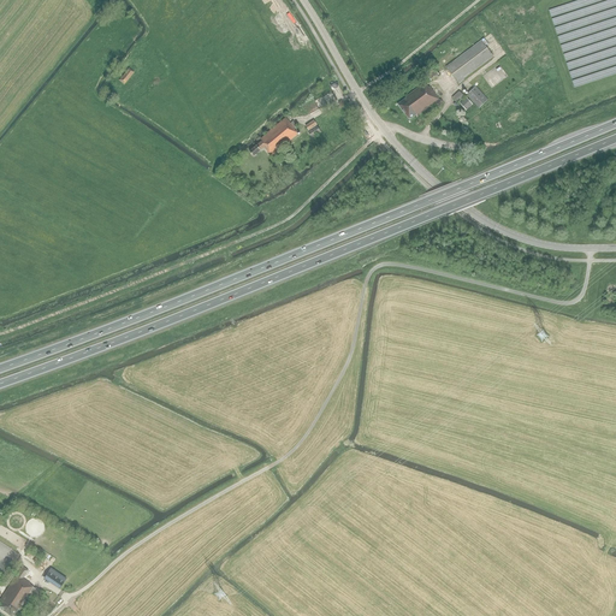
[(463,78),(493,57),(481,41),(445,67),(458,84),(463,80),(463,78)]
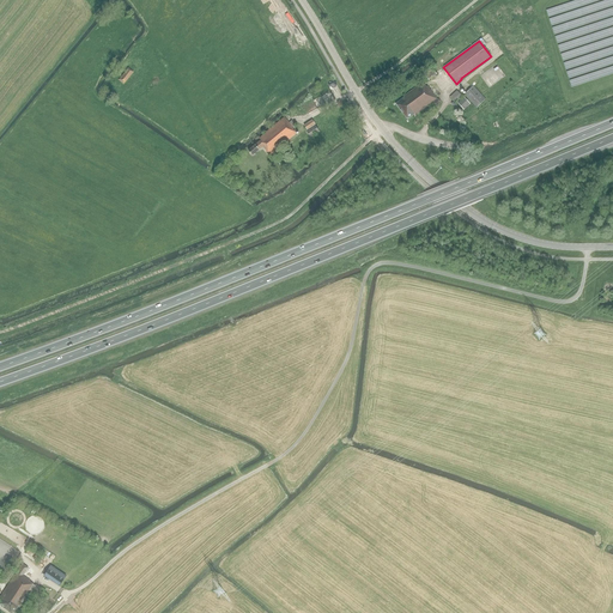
[(453,58),(448,52),(437,60),(441,66),(453,58)]
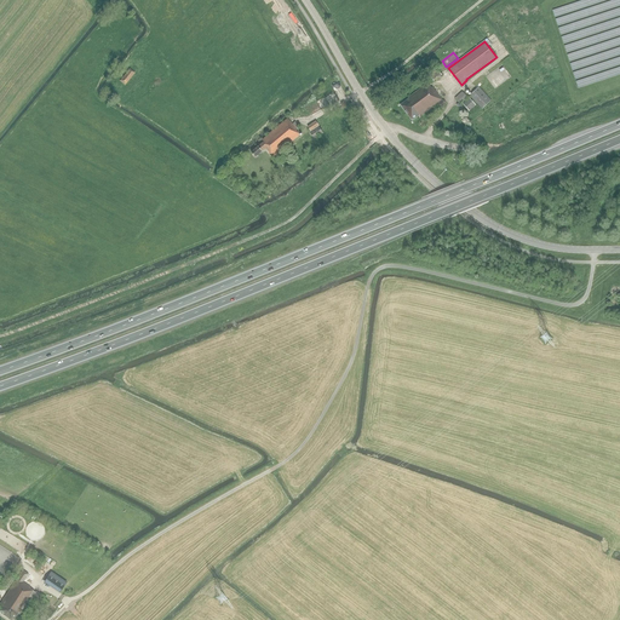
[(125,85),(135,73),(130,69),(120,81),(125,85)]
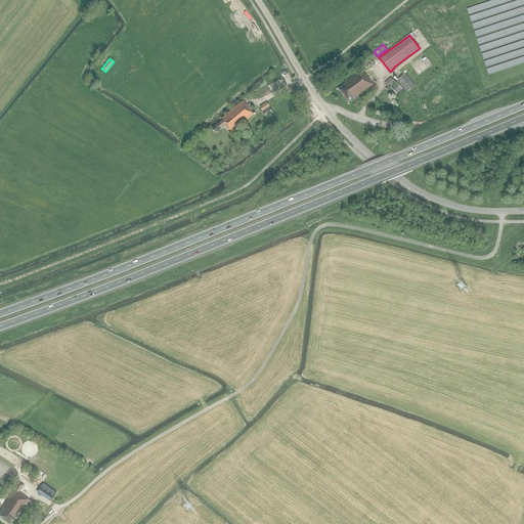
[(369,59),(363,63),(367,69),(374,64),(369,59)]
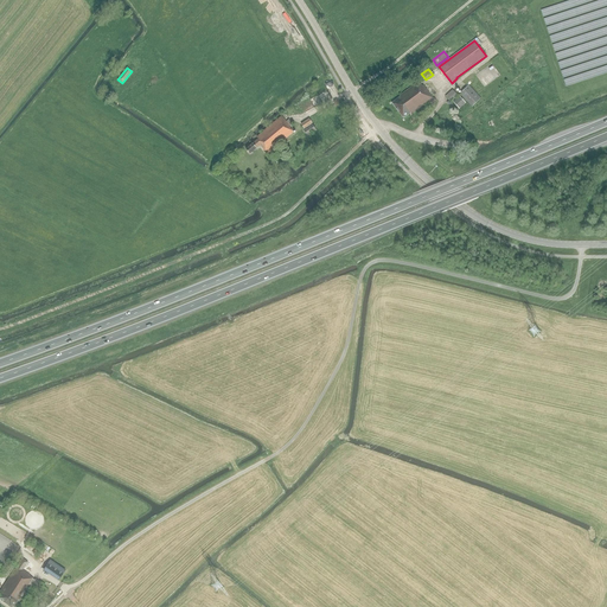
[(411,114),(429,101),(433,98),(423,85),(422,87),(419,82),(400,96),(400,97),(391,103),(403,119),(410,113),(411,114)]
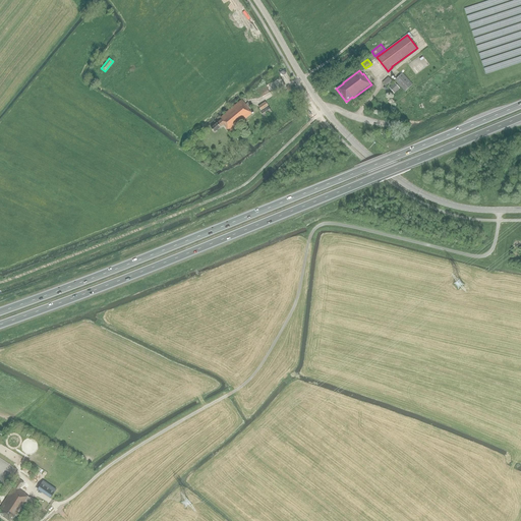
[(405,92),(412,84),(402,73),(395,80),(405,92)]
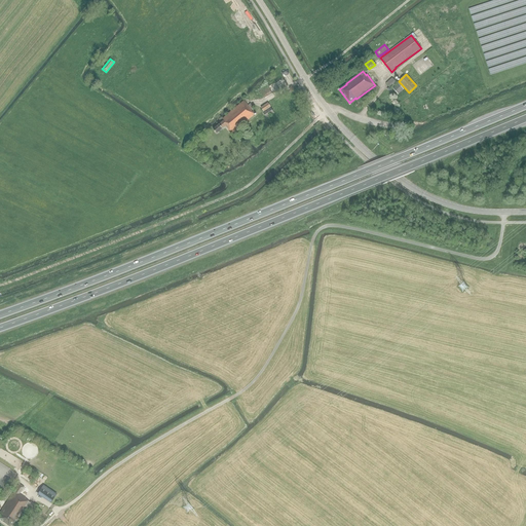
[(390,88),(397,82),(391,78),(386,83),(390,88)]
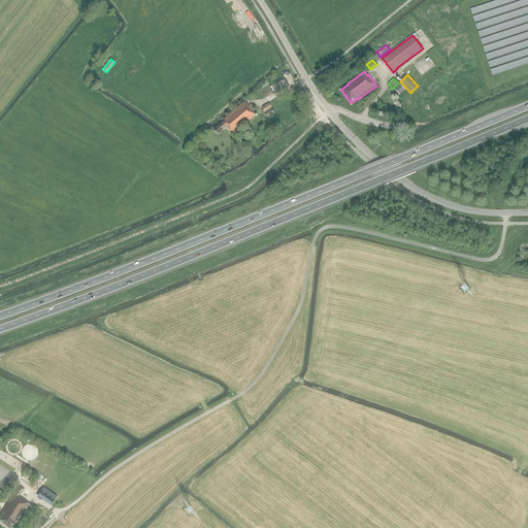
[(394,89),(399,95),(404,90),(400,84),(394,89)]
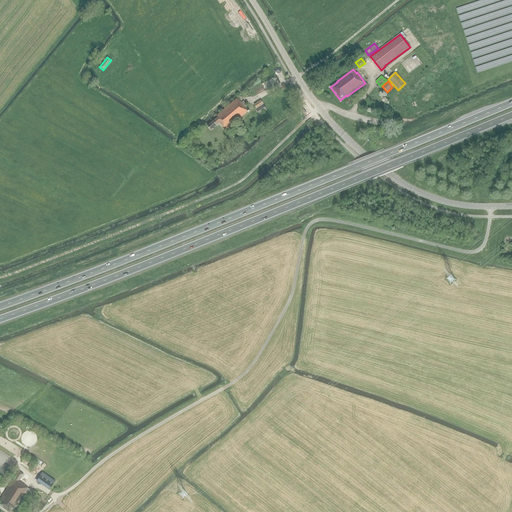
[(245,107),(244,106),(238,98),(217,115),(218,117),(207,126),(211,130),(219,123),(225,130),(247,112),(247,111),(244,108),(245,107)]
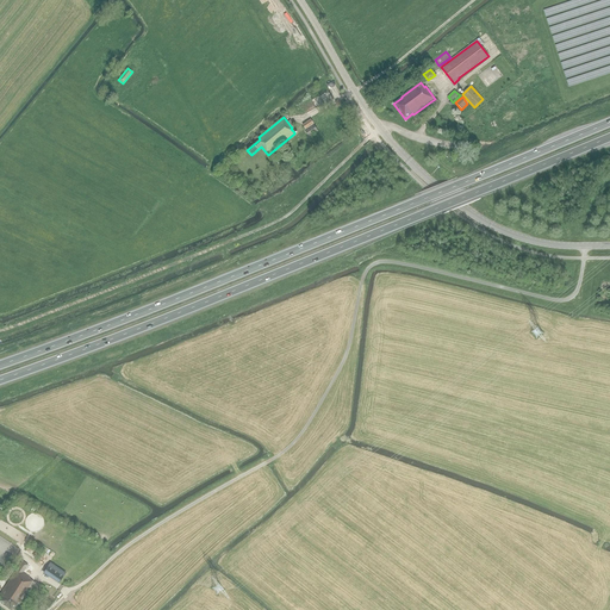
[(305,129),(313,124),(311,119),(303,125),(305,129)]
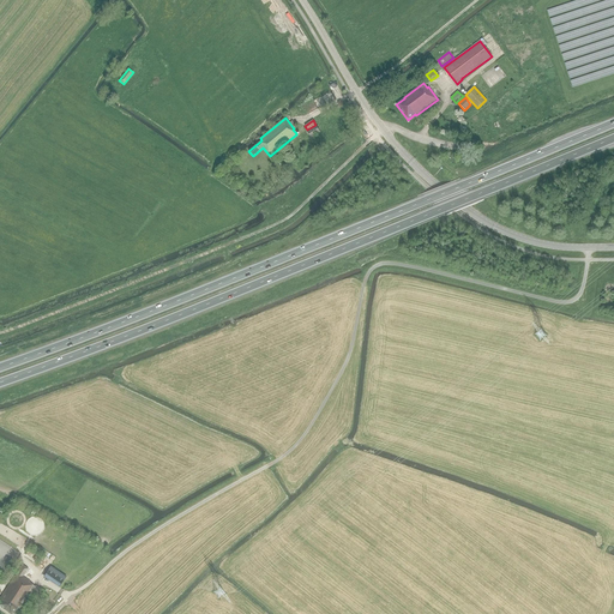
[(306,131),(311,138),(320,132),(315,125),(307,130),(306,131)]
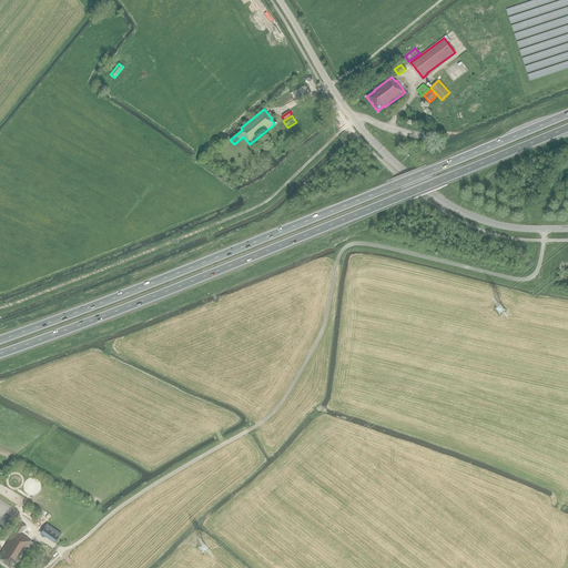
[(32,543),(26,538),(27,538),(21,534),(26,526),(21,523),(0,553),(0,561),(9,567),(11,567),(16,563),(18,564),(30,547),(32,543)]
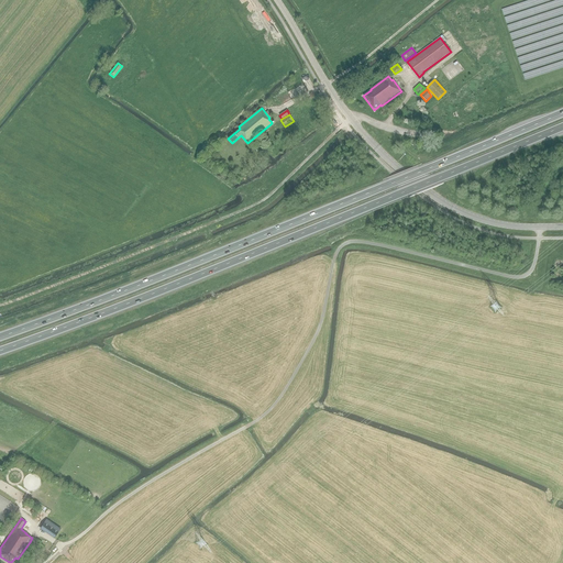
[(56,526),(50,534),(54,538),(59,529),(56,526)]
